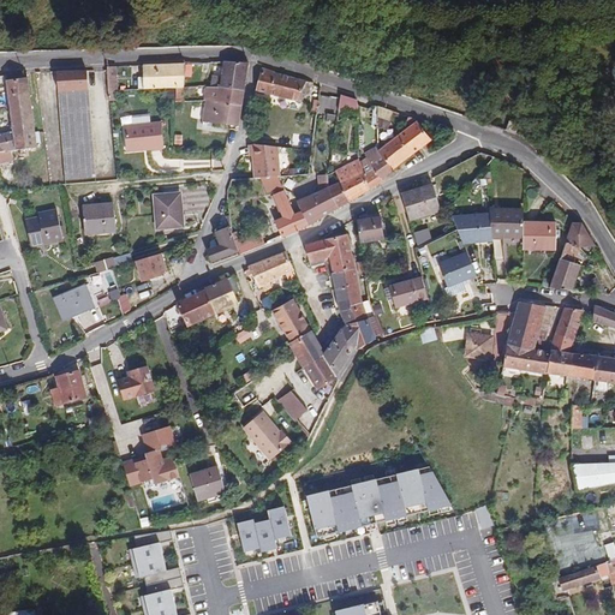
[(244,91),(248,64),(225,63),(222,81),(209,78),(209,88),(218,88),(244,91)]
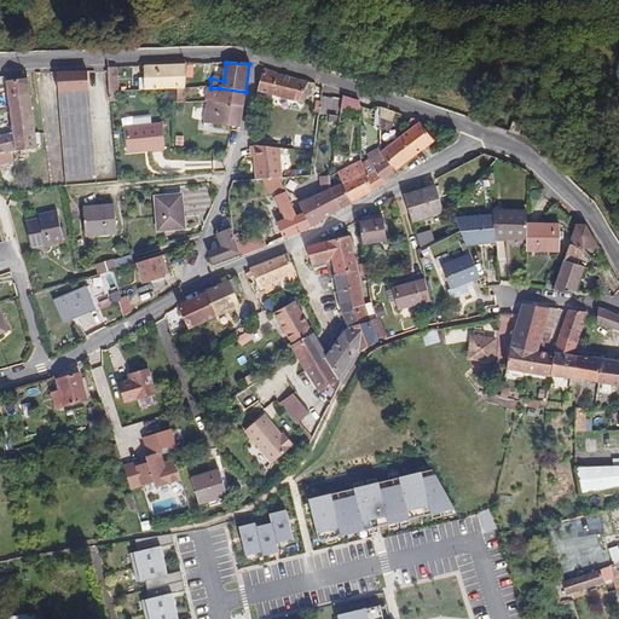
[(179,90),(186,90),(187,64),(144,67),(145,91),(179,90)]
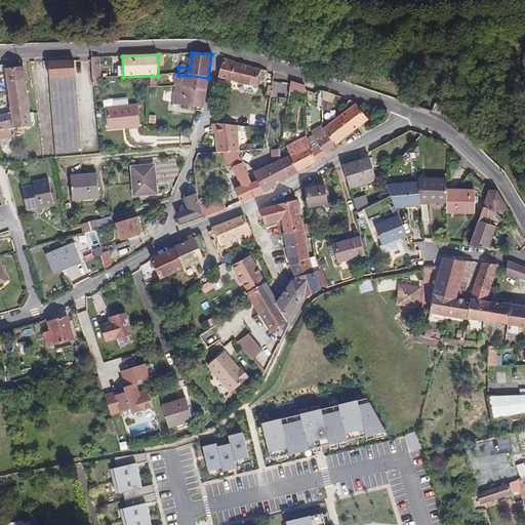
[(253,85),(258,88),(267,73),(268,72),(224,58),(219,77),(253,85)]
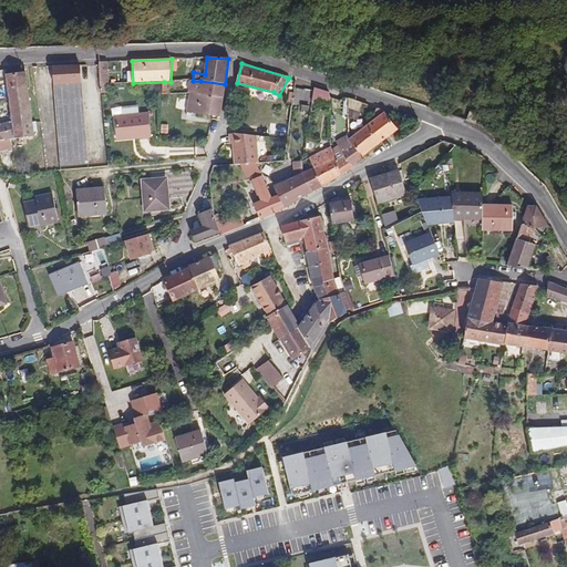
[(81,65),(53,66),(61,166),(89,164),(81,65)]
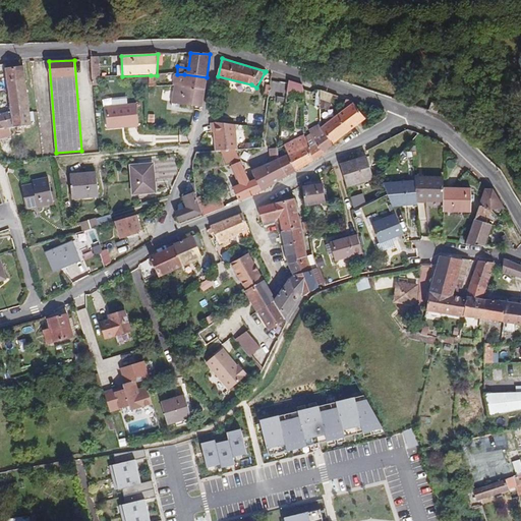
[(0,128),(11,127),(32,125),(23,62),(6,64),(12,112),(0,115),(0,128)]
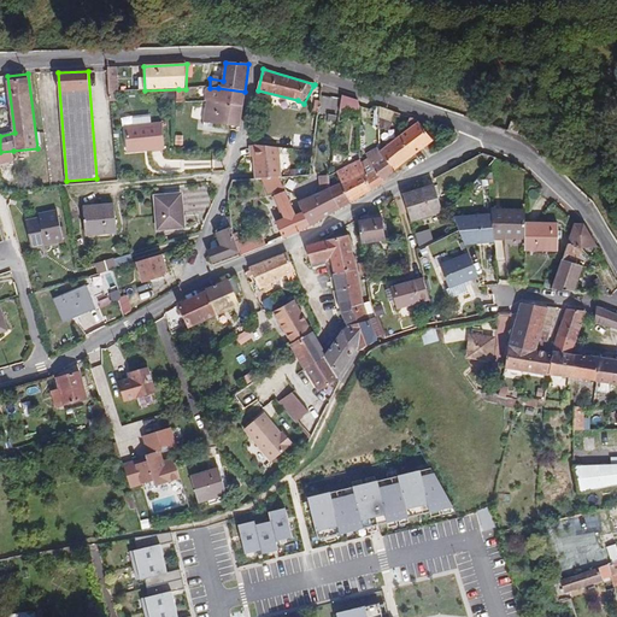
[(210,88),(209,88),(207,101),(219,103),(218,105),(242,110),(245,92),(218,88),(210,88)]
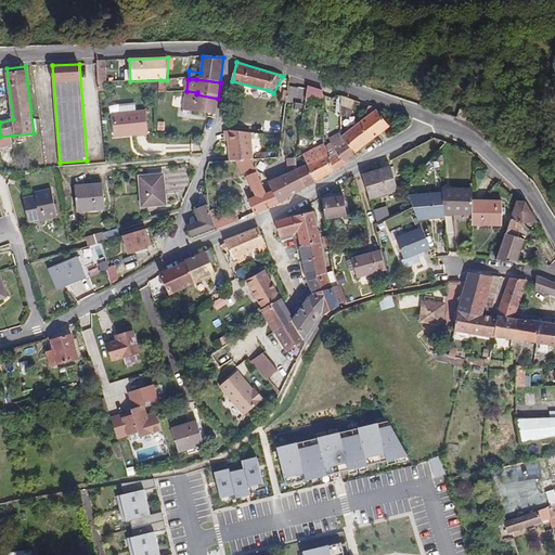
[(323,103),(324,97),(322,91),(308,87),(306,100),(323,103)]
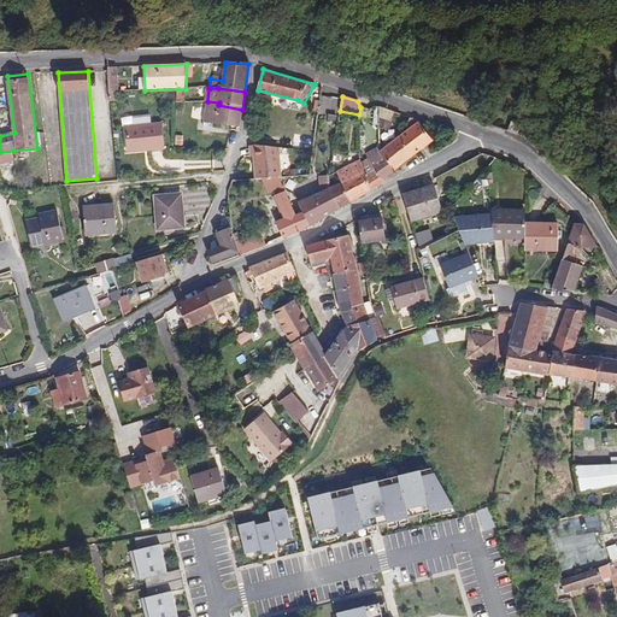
[(206,105),(204,123),(240,127),(242,110),(218,105),(219,103),(207,101),(206,105)]
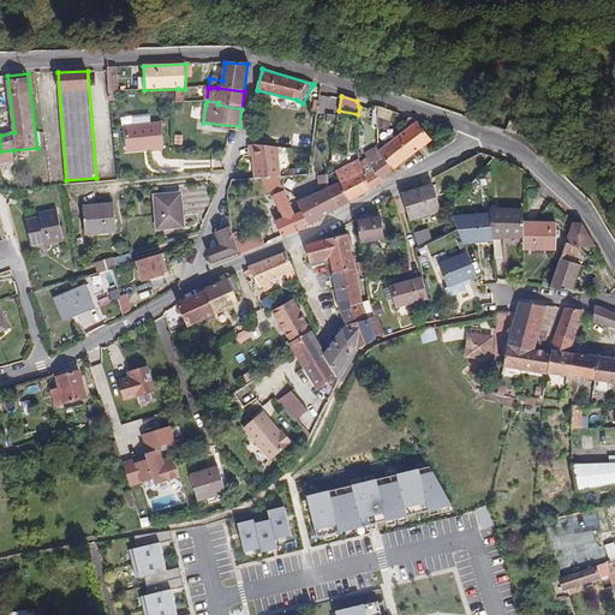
[(390,121),(394,113),(378,107),(378,117),(390,121)]
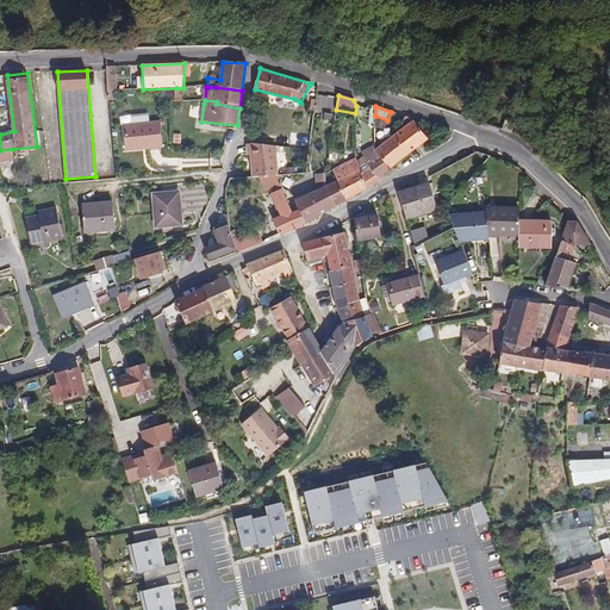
[(511,116),(499,113),(495,128),(506,131),(511,116)]
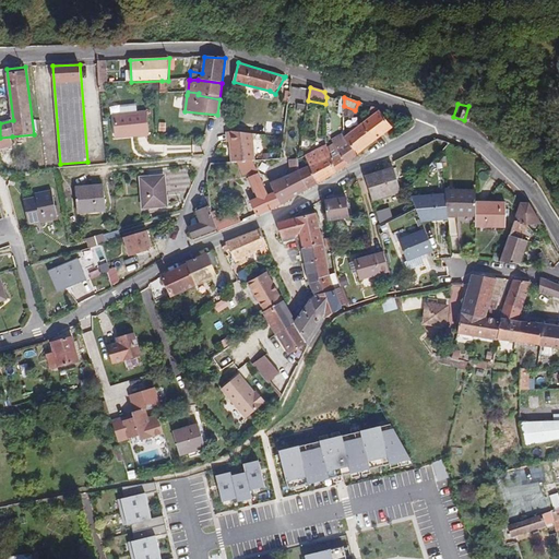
[(357,111),(355,110),(344,106),(344,116),(354,119),(357,111)]
